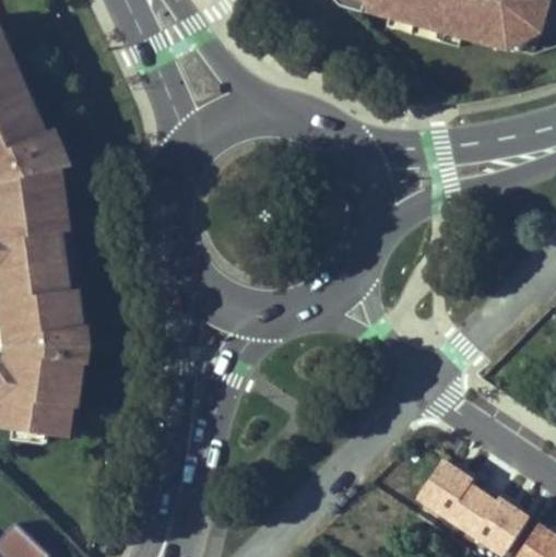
[(555,0),(336,0),(343,7),(391,21),(388,28),(444,44),(446,35),(532,58),(555,50),(555,0)]
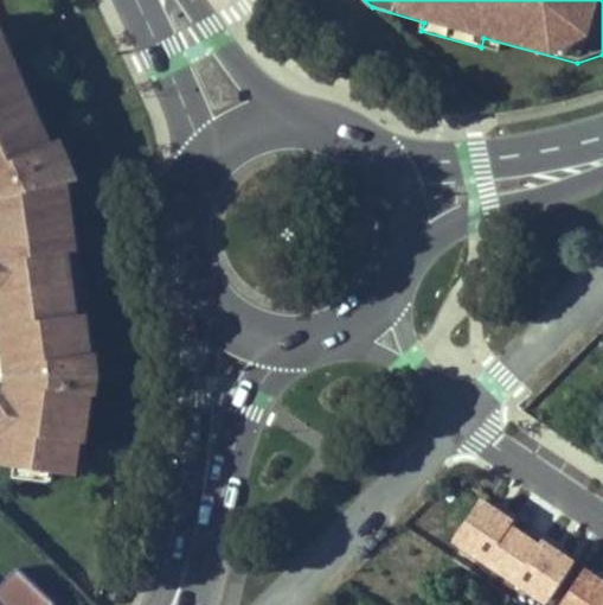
[(0,464),(76,473),(79,443),(84,444),(90,394),(96,395),(97,371),(96,354),(91,354),(87,314),(77,316),(68,252),(76,250),(65,182),(74,179),(68,159),(63,150),(59,140),(47,144),(0,32),(0,318),(10,376),(7,394),(1,439),(0,447),(0,464)]
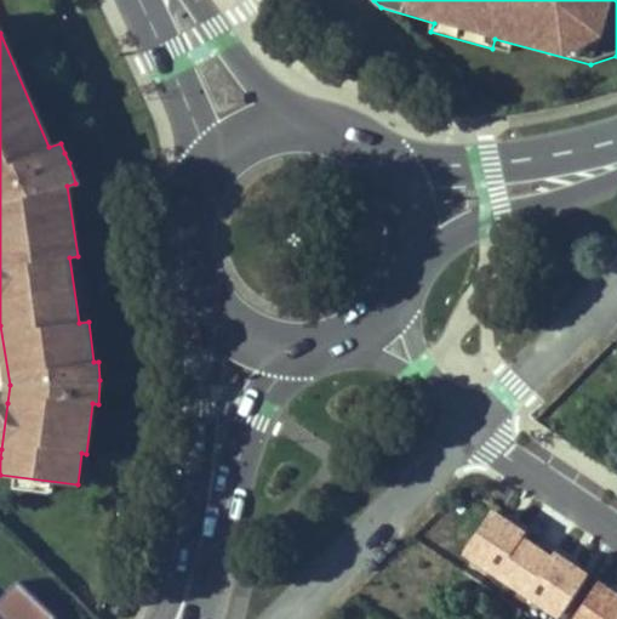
[(521,538),(489,515),(463,554),(558,618),(584,579),(550,557),(548,561),(519,541),(521,538)]
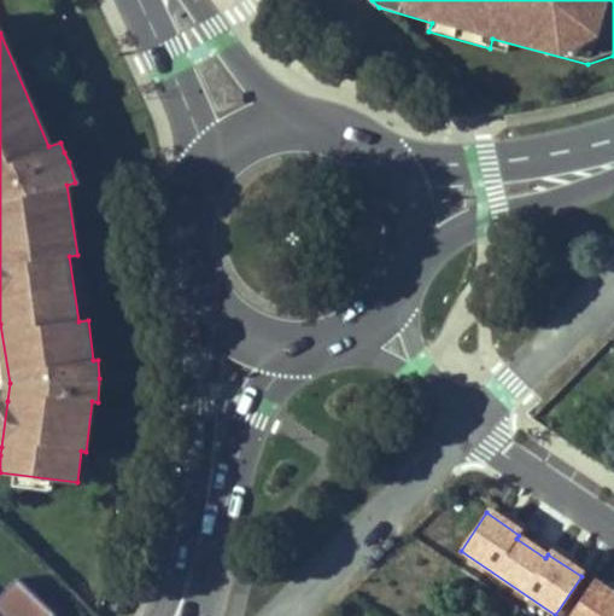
[(516,539),(545,558),(548,555),(519,535),(516,539)]
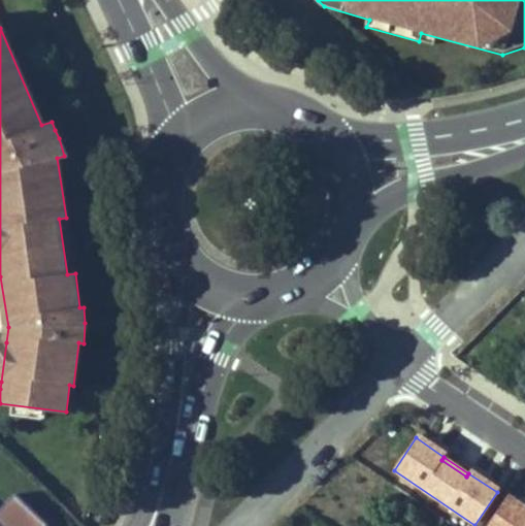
[(44,525),(12,495),(0,507),(0,525),(44,525)]
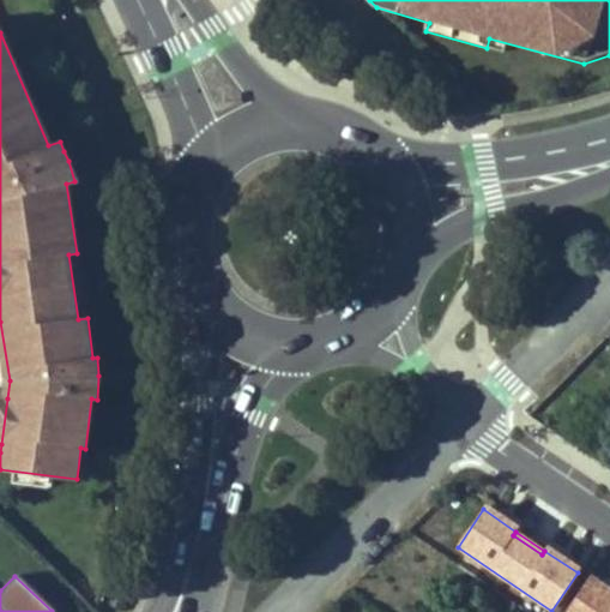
[(609,611),(609,594),(587,580),(565,611),(609,611)]
